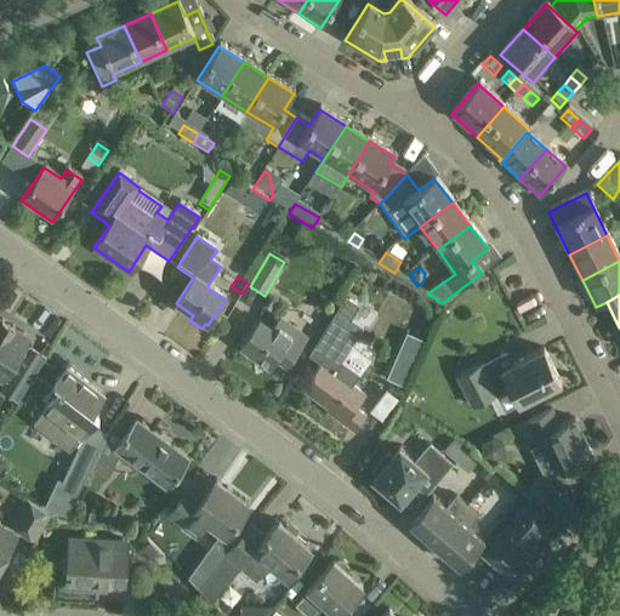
[(334,418),(354,434),(364,420),(353,412),(363,400),(350,391),(359,378),(358,377),(369,363),(350,348),(362,330),(351,323),(354,317),(353,315),(358,308),(346,300),(307,360),(319,368),(302,392),(336,416),(334,418)]
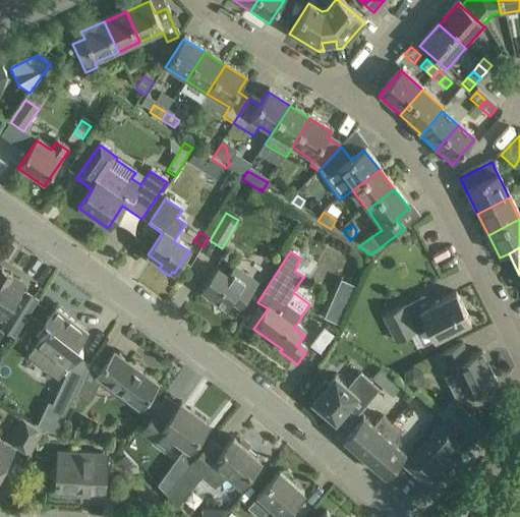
[(240,307),(256,284),(234,268),(227,278),(217,271),(201,292),(226,309),(231,301),(240,307)]
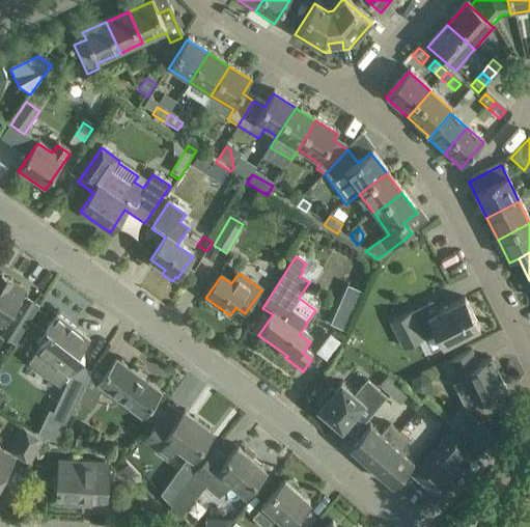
[(14,347),(38,308),(21,297),(23,294),(0,279),(0,328),(1,329),(2,327),(6,330),(1,338),(14,347)]
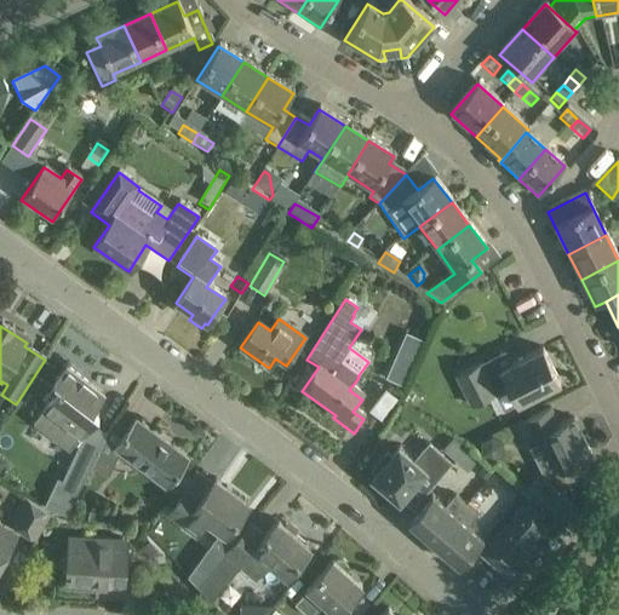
[(405,340),(399,354),(416,361),(422,348),(405,340)]
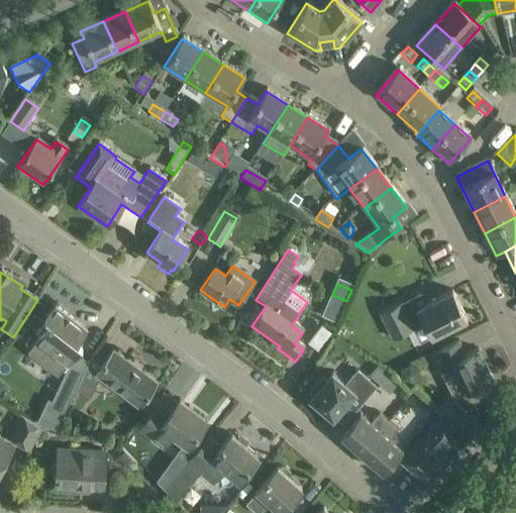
[(467,322),(451,293),(405,317),(399,306),(380,316),(393,341),(412,332),(411,331),(423,325),(430,339),(467,322)]
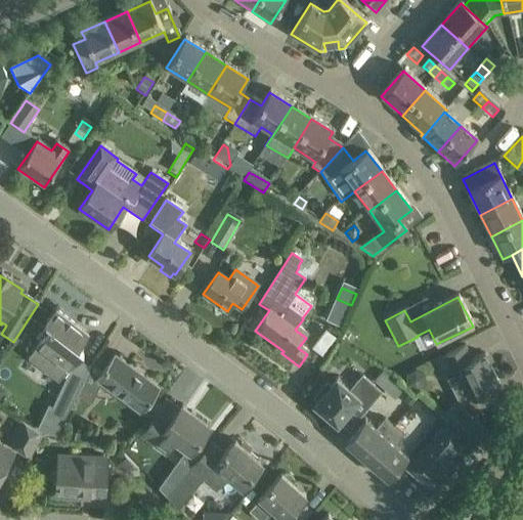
[(332,310),(327,323),(341,330),(346,317),(332,310)]
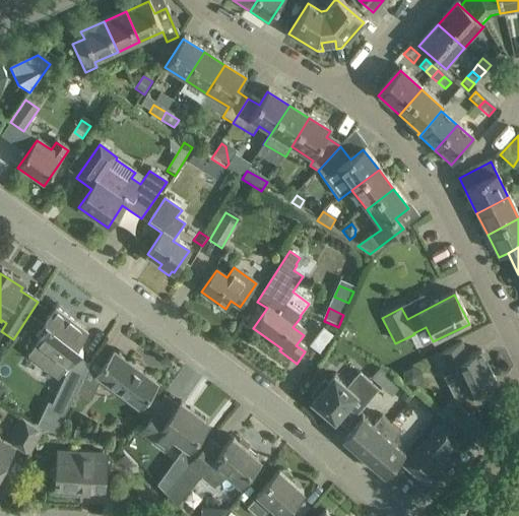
[(86,335),(54,311),(46,322),(50,326),(26,358),(50,375),(60,362),(69,369),(81,351),(77,347),(86,335)]
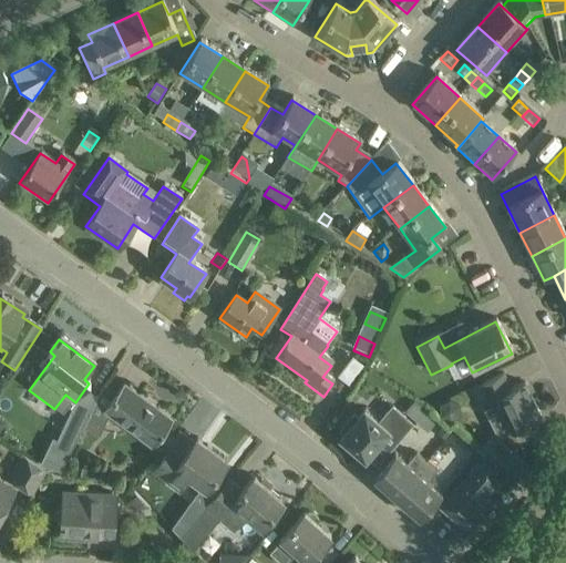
[(503,377),(477,390),(490,412),(497,408),(511,434),(541,419),(523,386),(511,392),(503,377)]
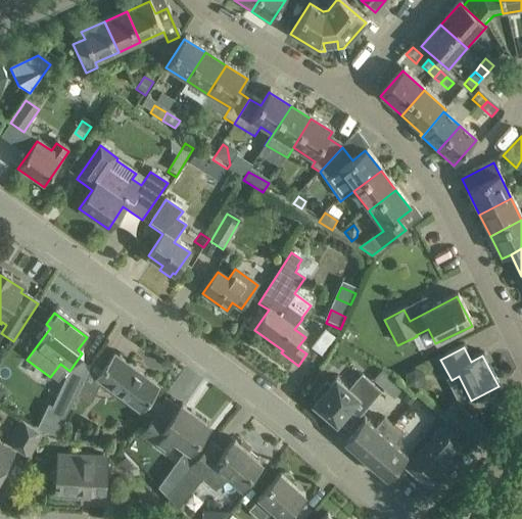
[(113,357),(97,379),(86,374),(75,398),(90,405),(100,385),(140,415),(158,390),(113,357)]
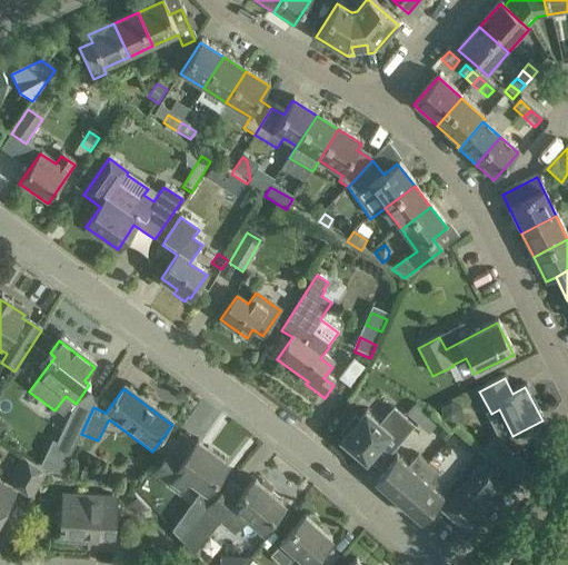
[(416,404),(405,416),(416,426),(427,413),(416,404)]
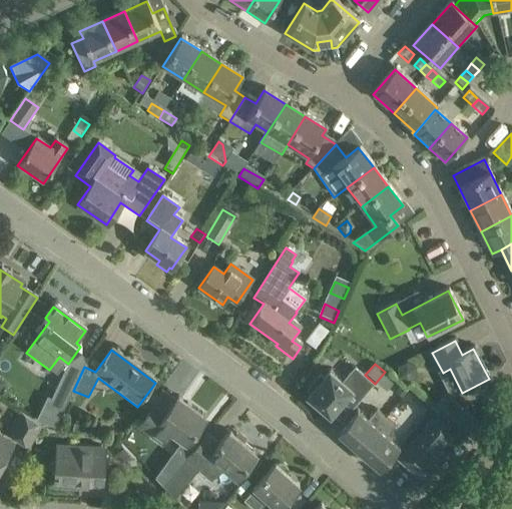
[(406,364),(396,370),(397,381),(406,387),(416,381),(416,370),(406,364)]
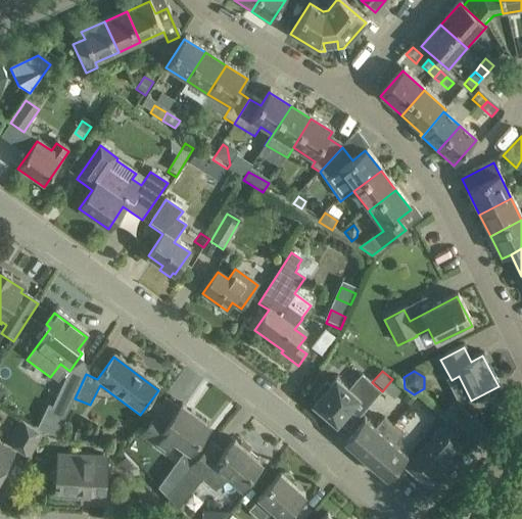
[(316,406),(313,410),(324,419),(326,415),(336,423),(348,409),(360,418),(380,394),(361,378),(348,391),(335,380),(329,388),(326,385),(314,398),(317,402),(314,405),(316,406)]
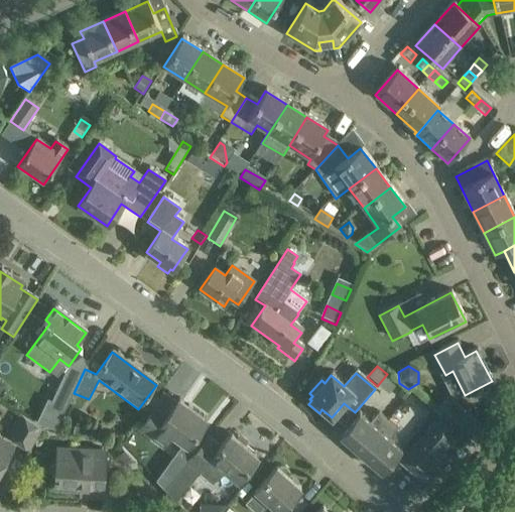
[(65,410),(78,383),(63,377),(50,403),(65,410)]
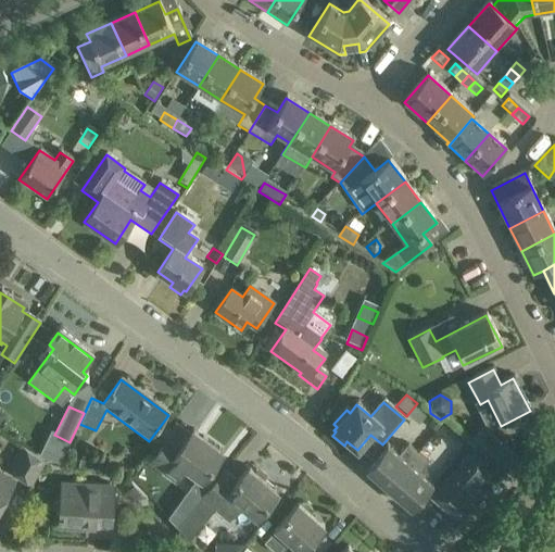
[(433,422),(428,428),(437,435),(442,428),(433,422)]
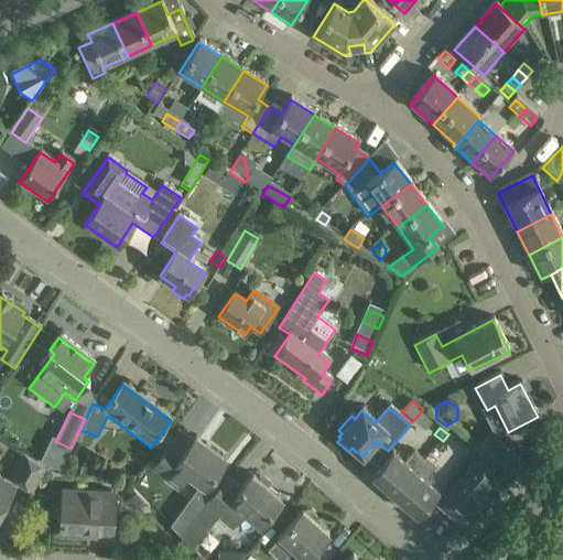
[(451,433),(444,440),(452,445),(457,439),(451,433)]
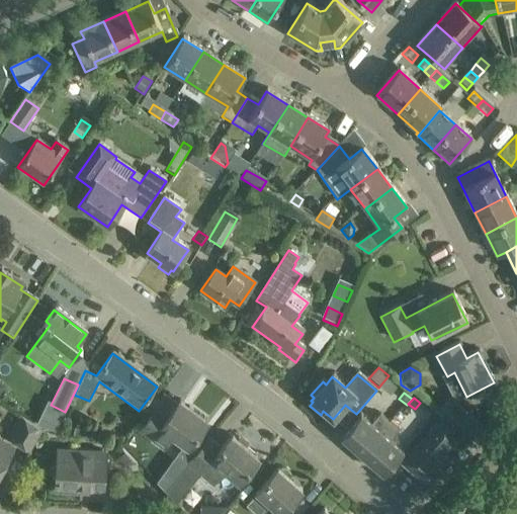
[(436,413),(441,418),(467,440),(480,427),(448,400),(436,413)]
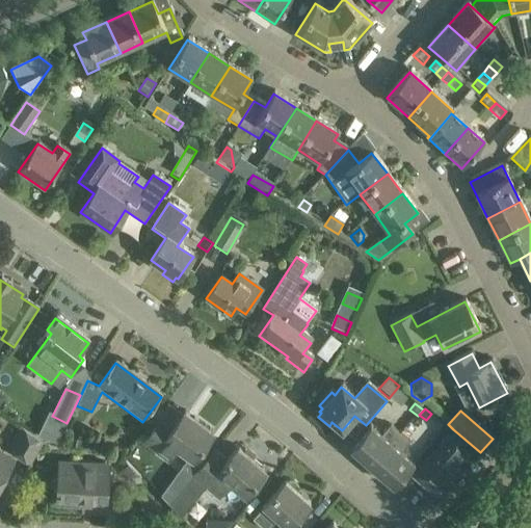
[(157,420),(127,462),(138,470),(148,457),(150,459),(155,453),(166,462),(176,448),(192,460),(162,499),(168,506),(212,455),(202,447),(212,434),(183,414),(171,430),(157,420)]
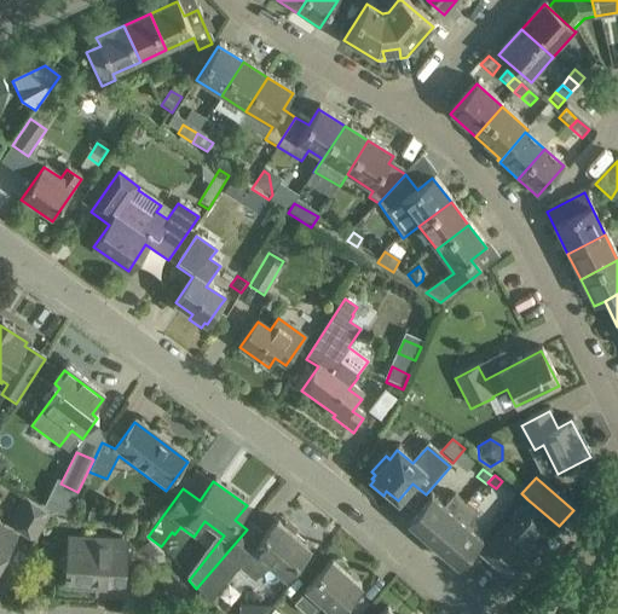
[(423,505),(408,523),(432,545),(465,507),(455,498),(444,509),(431,497),(423,505)]
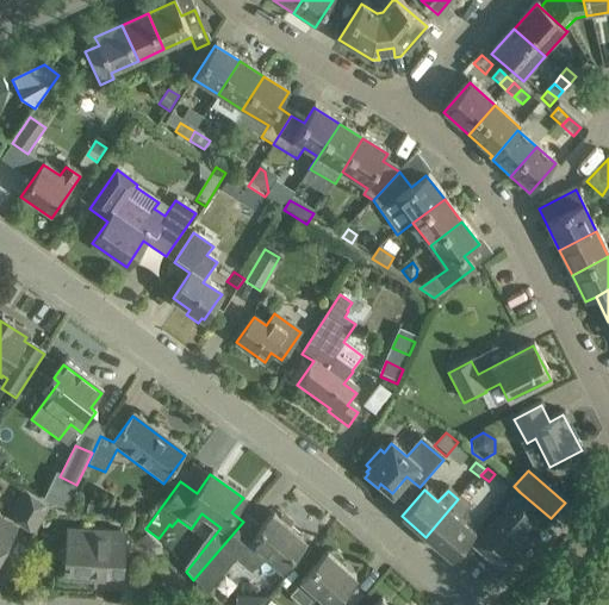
[(50,509),(23,492),(10,513),(16,517),(12,523),(33,536),(50,509)]
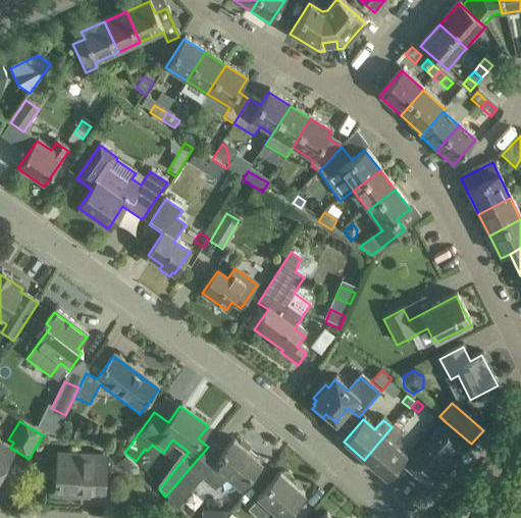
[(426,443),(453,466),(471,444),(445,421),(426,443)]
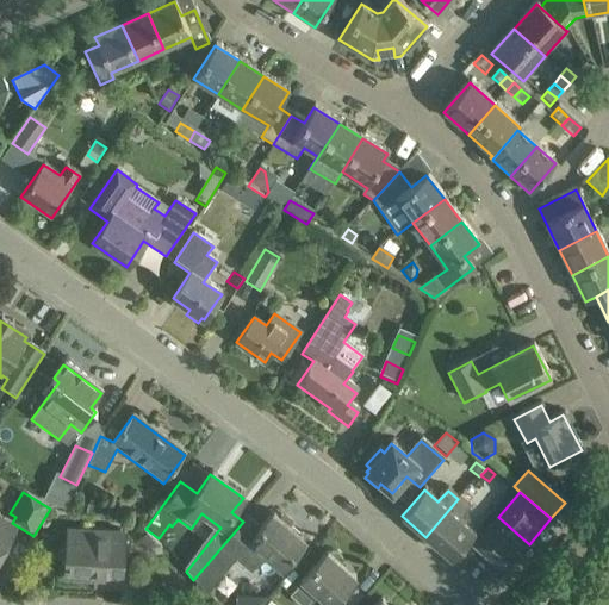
[(458,499),(426,537),(427,537),(452,559),(467,541),(474,532),(460,519),(468,510),(459,500),(458,499)]
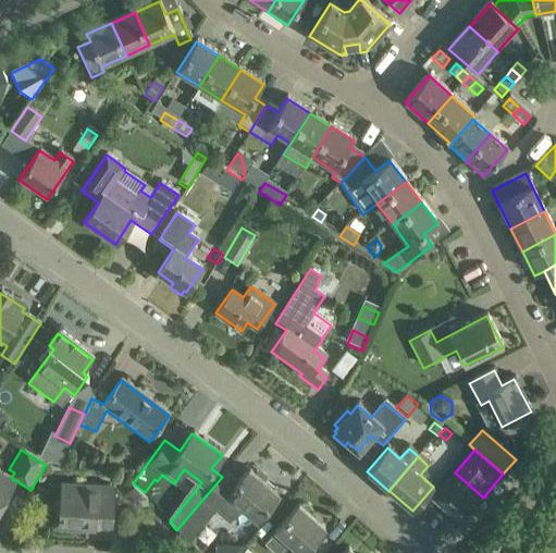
[(79,462),(77,470),(97,476),(99,466),(79,462)]
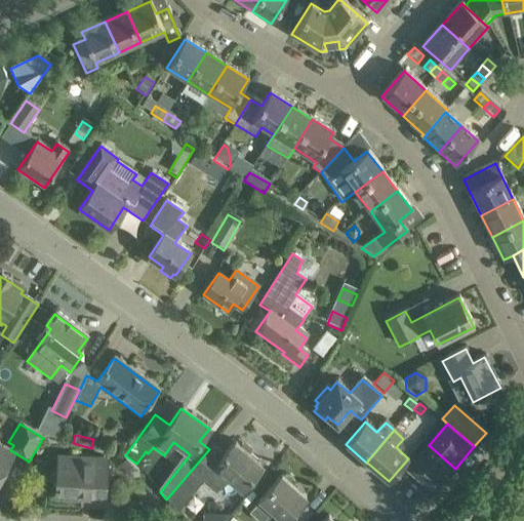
[(211,447),(209,449),(166,499),(178,512),(201,484),(215,494),(228,479),(241,490),(262,467),(234,443),(223,456),(211,447)]
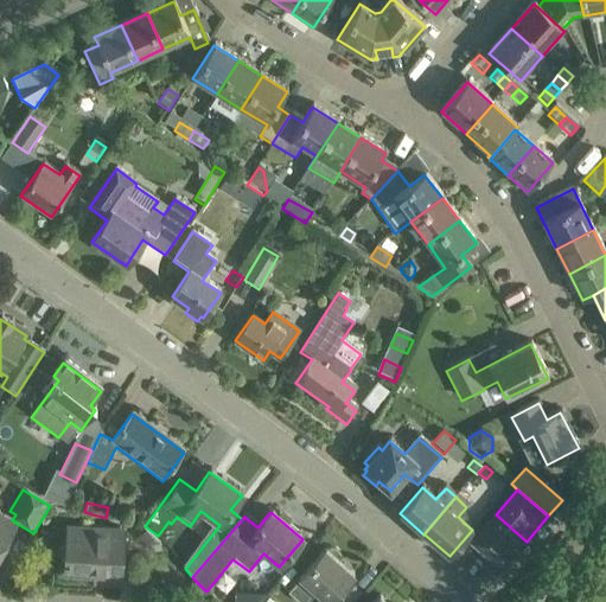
[(471,544),(502,570),(527,542),(496,514),(471,544)]
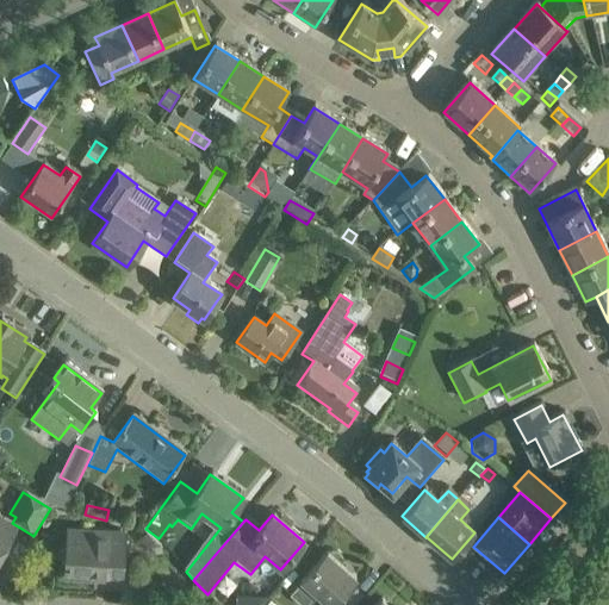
[(0,555),(10,540),(0,534),(0,523),(2,519),(0,518),(0,555)]
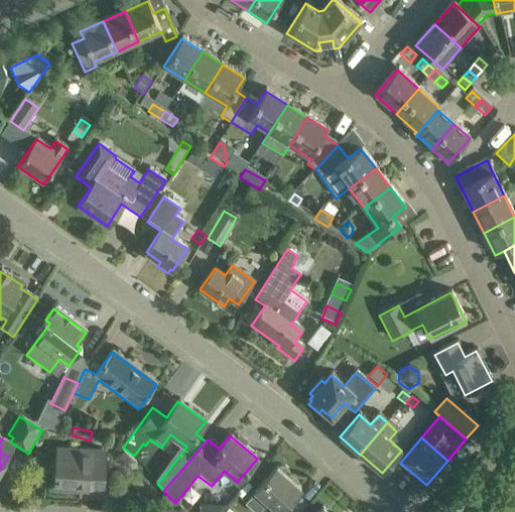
[(105,452),(56,450),(54,492),(83,493),(83,488),(87,488),(87,499),(102,500),(105,452)]
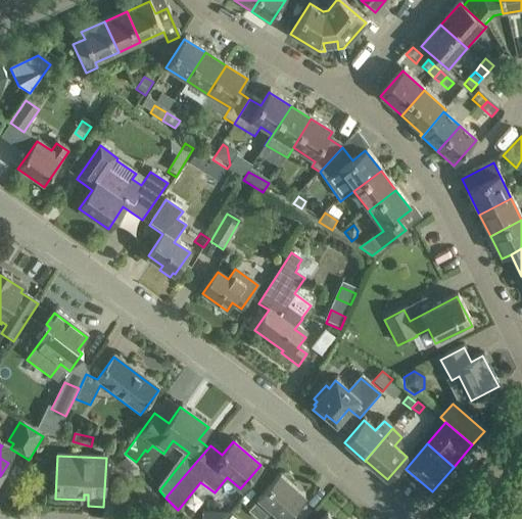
[(135,471),(120,456),(116,467),(125,473),(135,471)]
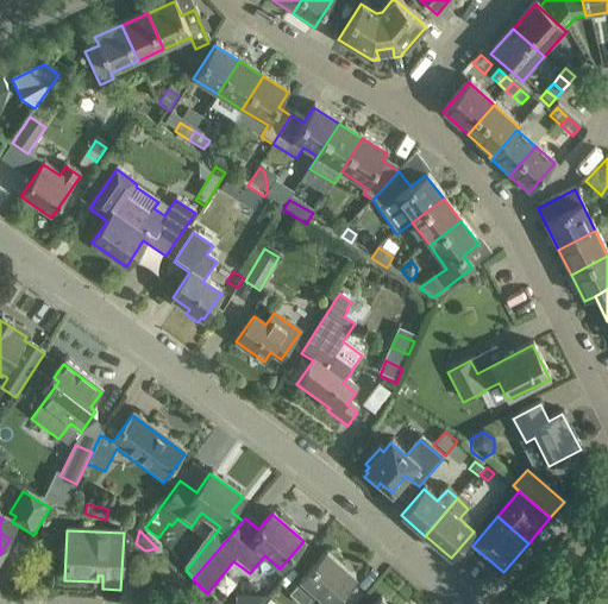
[(288,597),(295,603),(307,603),(315,596),(324,603),(332,603),(338,596),(355,578),(339,565),(342,562),(340,558),(336,553),(330,552),(327,554),(326,553),(311,571),(300,582),(301,583),(288,597)]
